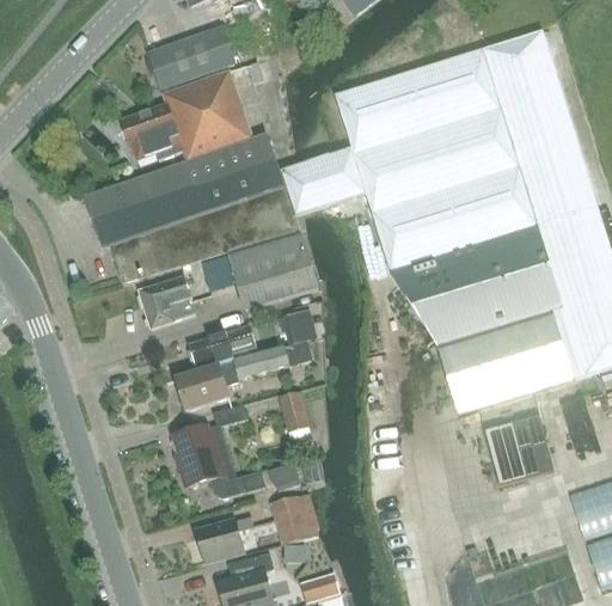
[(161,87),(234,62),(221,25),(148,50),(161,87)]
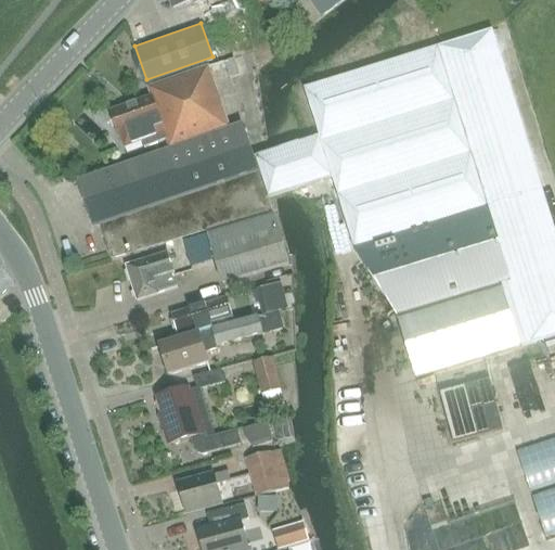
[(438,42),(488,204),(511,278),(501,281),(520,343),(554,331),(554,224),(493,25),(438,42)]
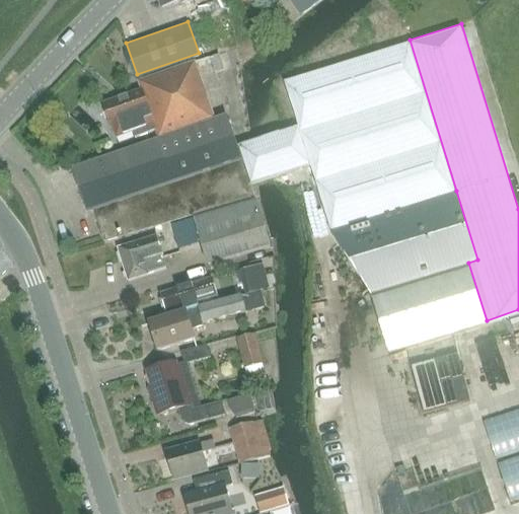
[(330,229),(456,191),(410,40),(284,79),(298,124),(309,163),(330,229)]
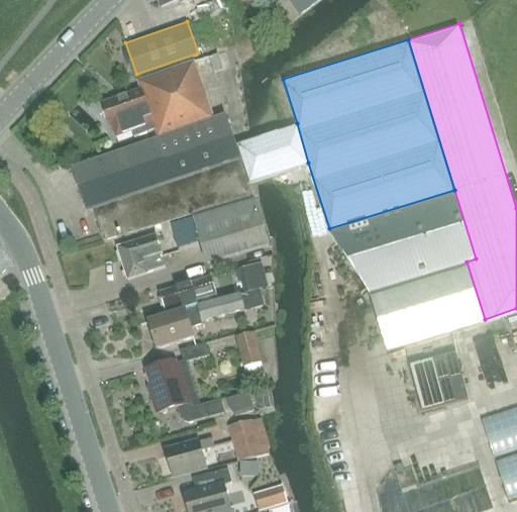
[(158,135),(213,115),(196,66),(211,60),(215,69),(223,66),(217,50),(194,59),(137,78),(140,86),(102,100),(110,123),(112,122),(115,134),(132,128),(134,133),(154,126),(158,135)]
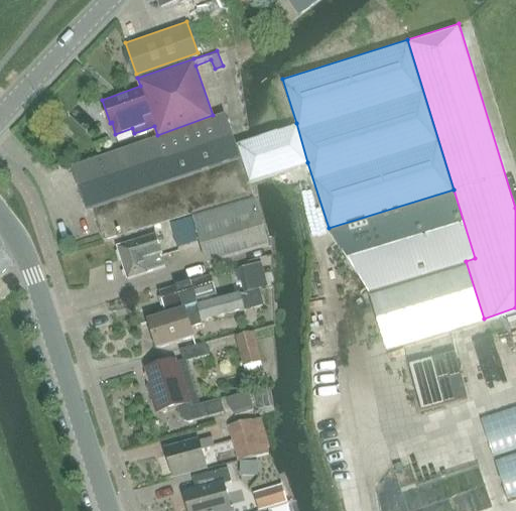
[(253,194),(248,181),(235,142),(225,112),(214,116),(213,115),(157,135),(72,164),(87,208),(94,206),(104,236),(253,194)]
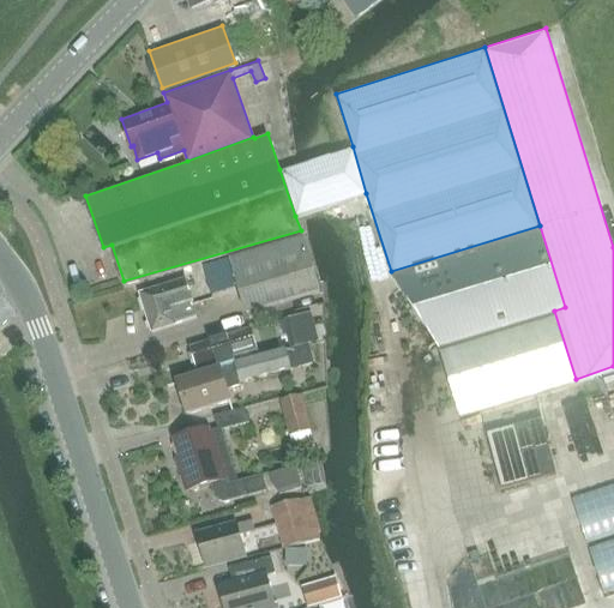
[(295,216),(366,193),(353,146),(335,152),(298,163),(280,169),(295,216)]
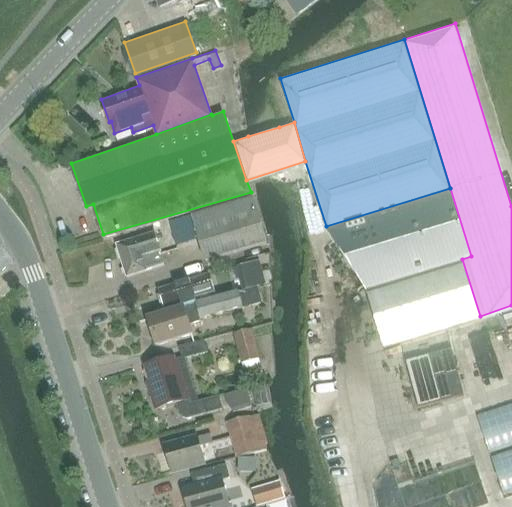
[(450,188),(326,226),(324,226),(366,288),(384,345),(480,316),(462,259),(471,256),(450,188)]
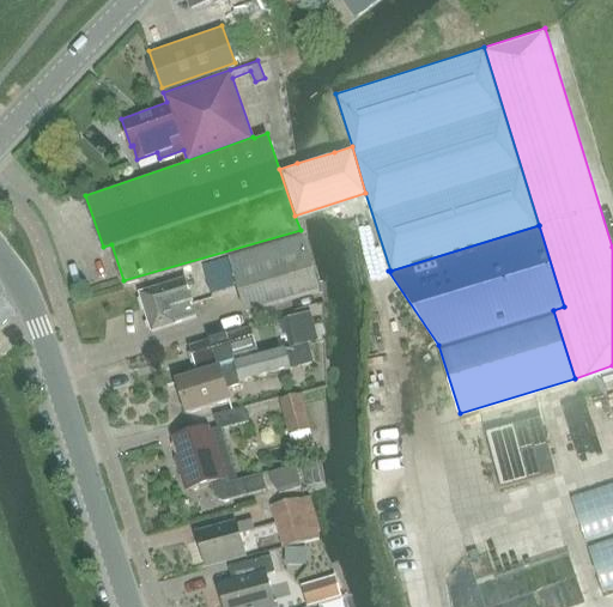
[(246,308),(319,287),(303,234),(230,255),(246,308)]
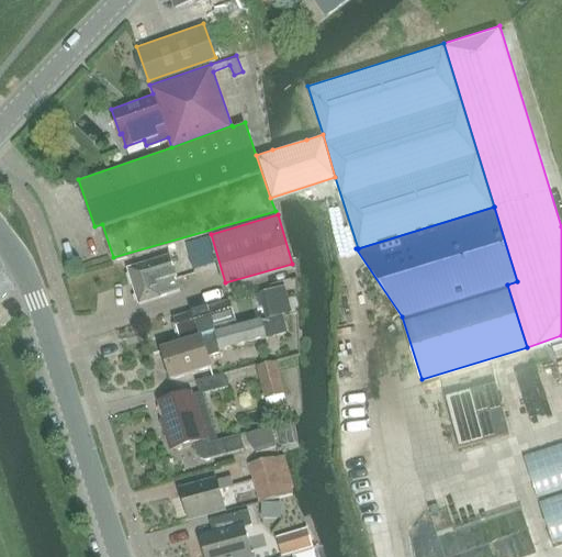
[(170,253),(127,265),(138,300),(180,288),(179,283),(179,282),(170,253)]
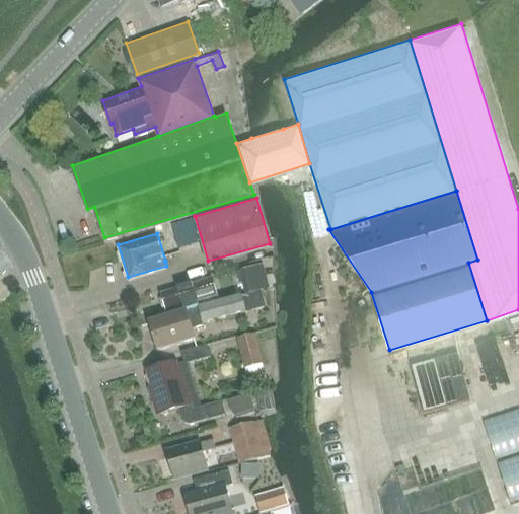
[(0,271),(9,263),(0,251),(0,271)]
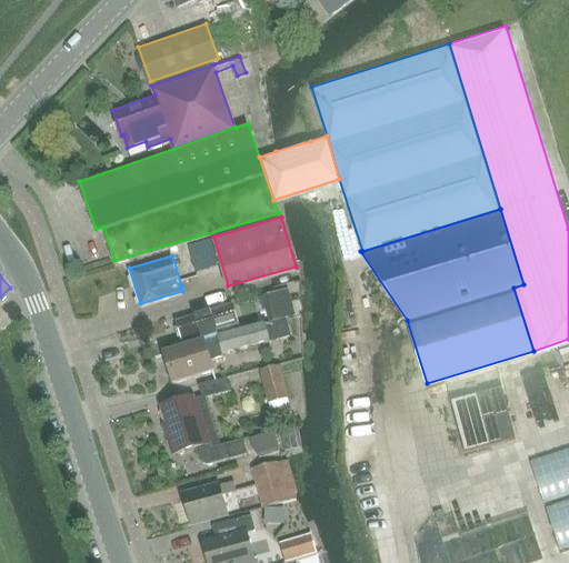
[(268,319),(296,312),(288,284),(261,292),(268,319)]
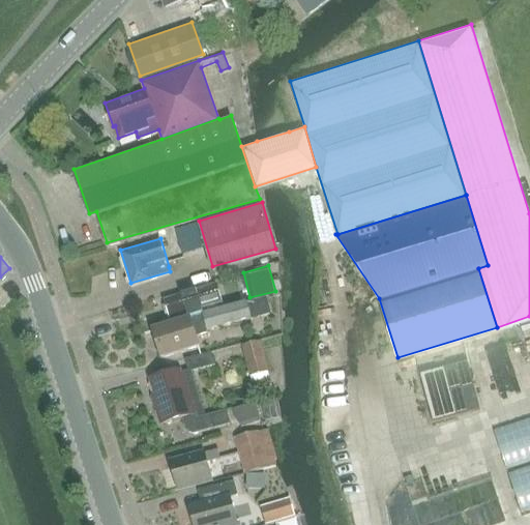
[(203,310),(223,303),(216,281),(165,296),(172,319),(203,310)]
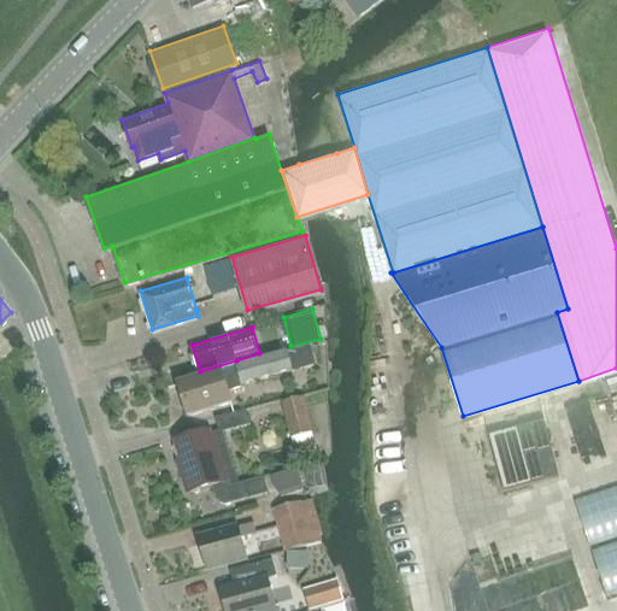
[(315,363),(310,344),(235,363),(177,380),(187,412),(231,399),(228,388),(242,383),(241,382),(292,369),(292,368),(315,363)]
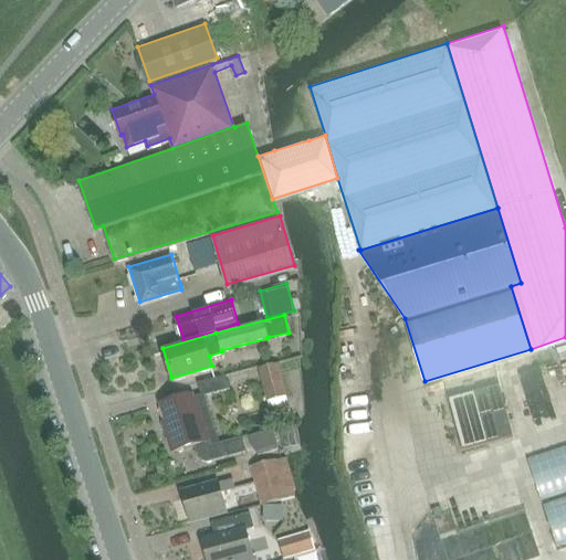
[(266,397),(286,392),(278,360),(258,365),(266,397)]
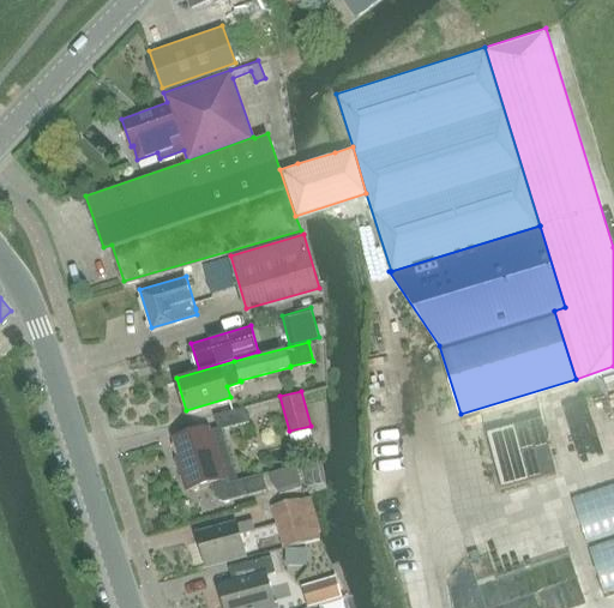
[(214,411),(218,426),(222,426),(248,419),(245,404),(214,411)]
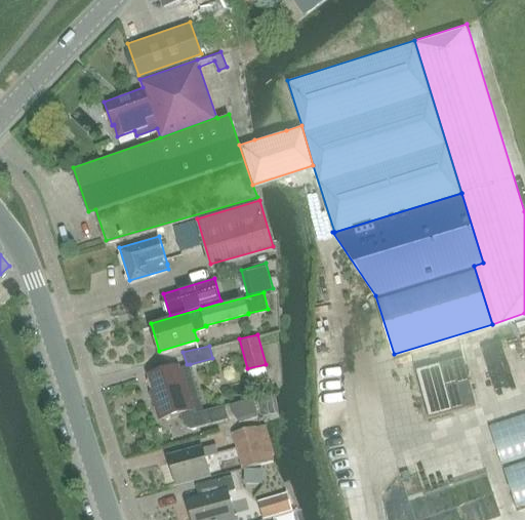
[(187,364),(178,366),(177,363),(150,372),(157,397),(155,398),(160,415),(180,409),(185,422),(188,425),(192,426),(227,415),(223,404),(196,410),(194,405),(191,406),(183,381),(194,377),(190,364),(187,364)]
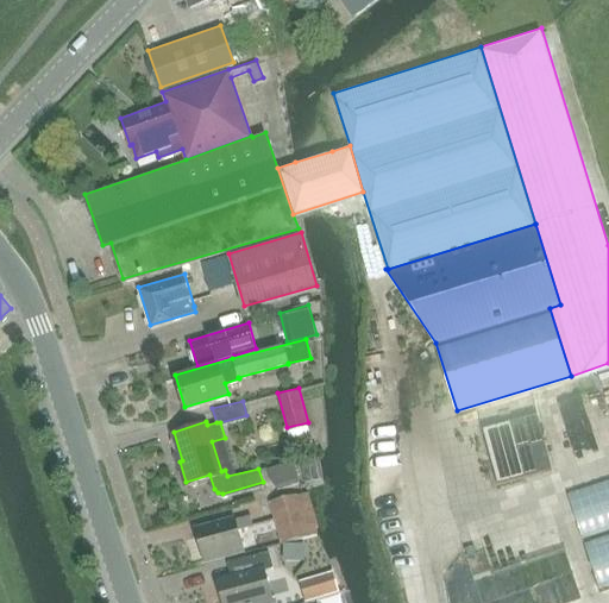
[(277,487),(299,479),(293,458),(268,466),(269,476),(277,487)]
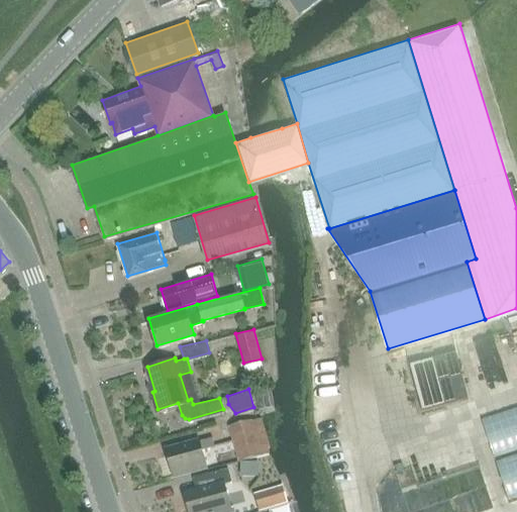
[(263,451),(252,416),(228,423),(238,458),(263,451)]
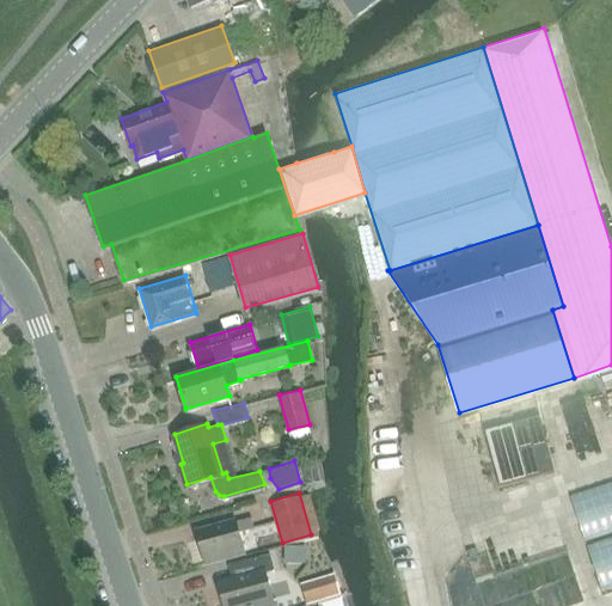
[(251,515),(237,519),(196,530),(204,561),(245,550),(250,549),(249,545),(244,546),(239,530),(254,526),(251,515)]
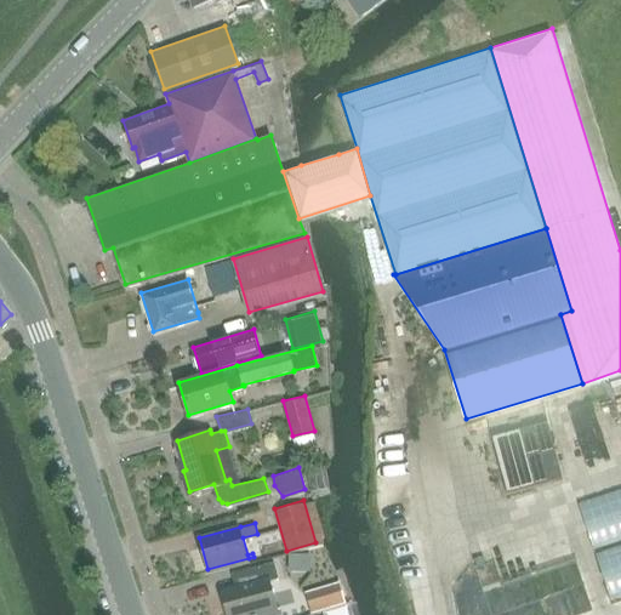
[(263,614),(278,611),(269,579),(278,575),(273,559),(232,570),(235,585),(221,590),(227,614),(263,614)]
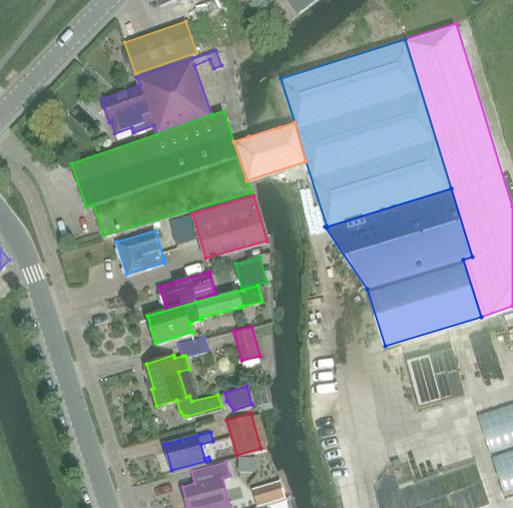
[(280,478),(251,487),(257,504),(285,496),(280,478)]
